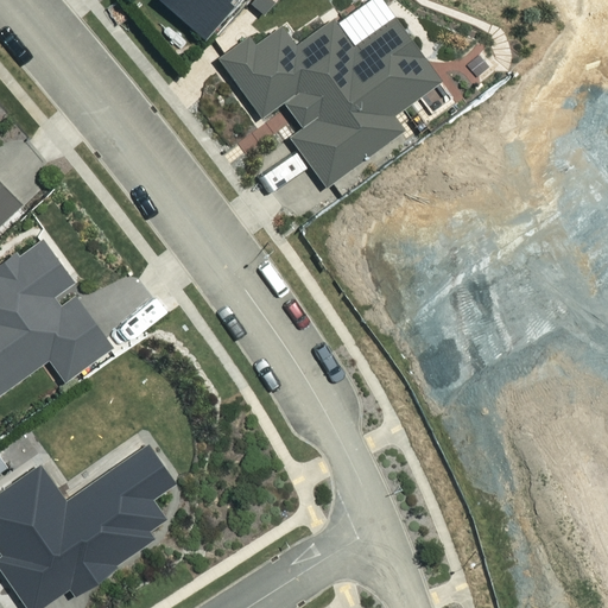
[(235,0),(160,0),(200,37),(235,0)]
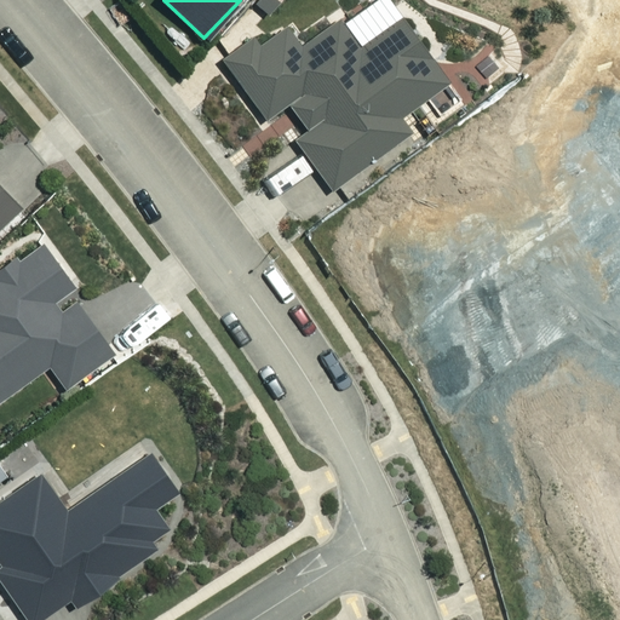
[(447,85),(403,21),(361,50),(343,23),(303,50),(288,28),(259,47),(254,39),(223,61),(263,119),(287,102),(306,130),(294,138),(327,187),(408,132),(399,119),(447,85)]
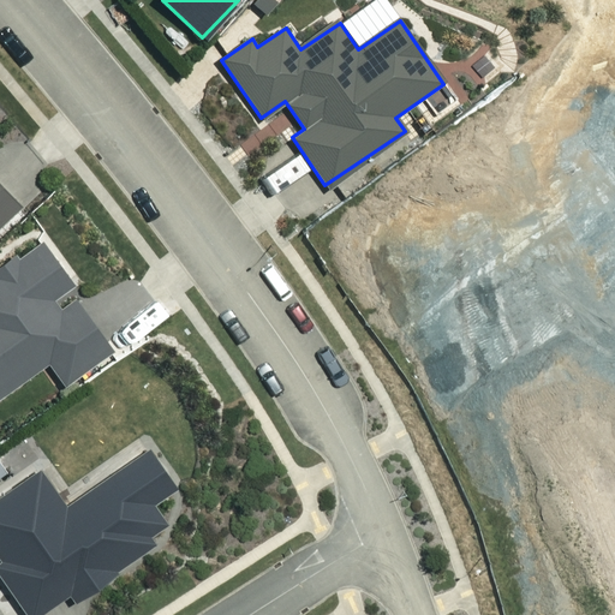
[(0,212),(15,198),(0,184),(0,212)]
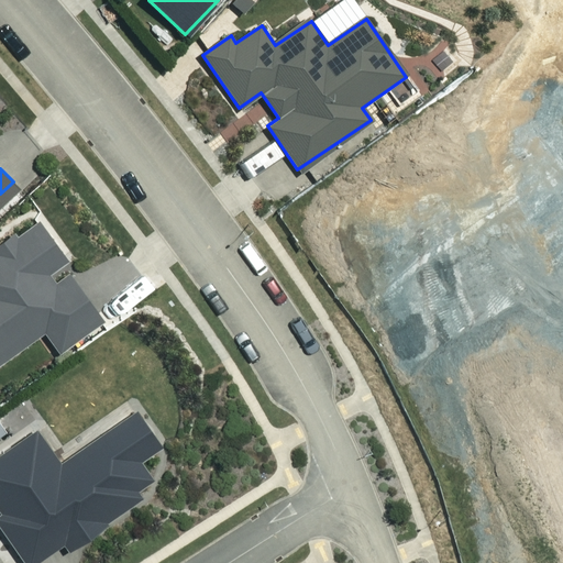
[(62,254),(33,216),(0,241),(0,353),(39,324),(54,344),(97,312),(56,258),(62,254)]
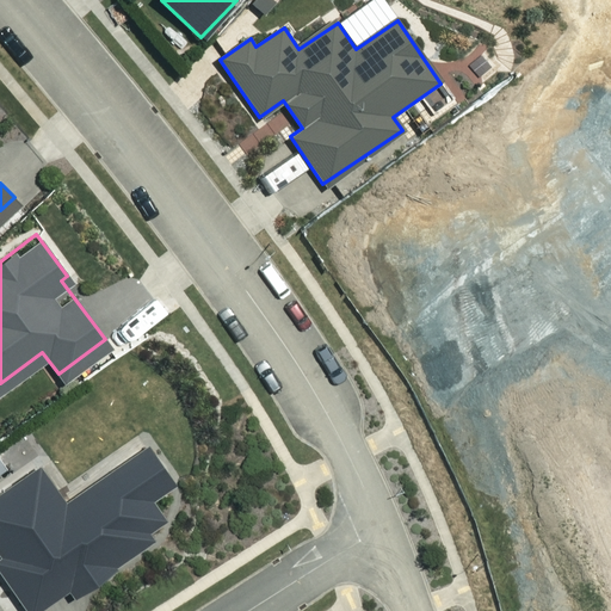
[(0,557),(0,565),(31,610),(39,610),(69,591),(74,597),(159,538),(153,531),(171,519),(155,497),(177,482),(149,444),(68,500),(42,462),(0,491),(0,545),(5,554),(0,557)]
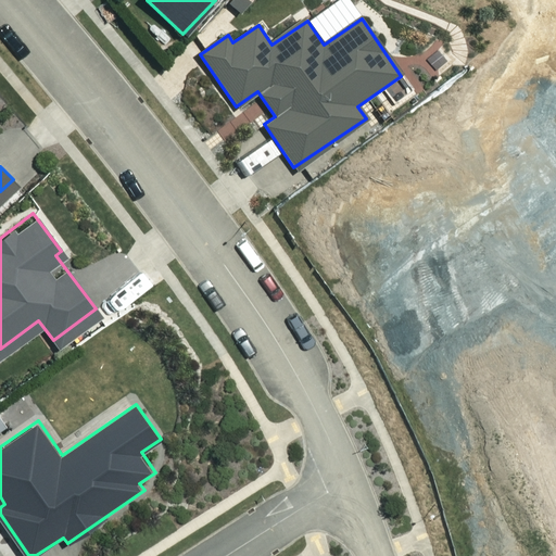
All buildings are outlined.
